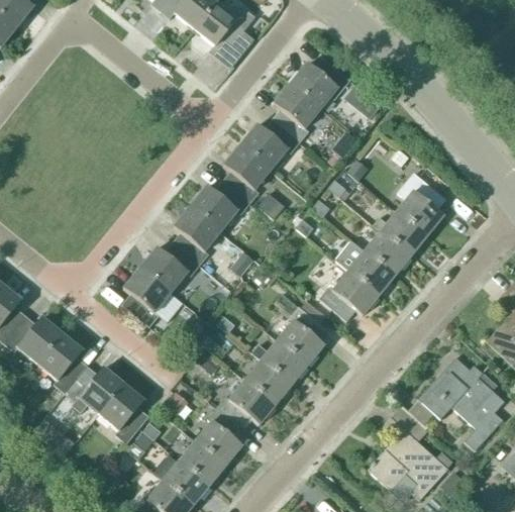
[(0,0),(0,12),(17,26),(33,6),(26,0),(0,0)]
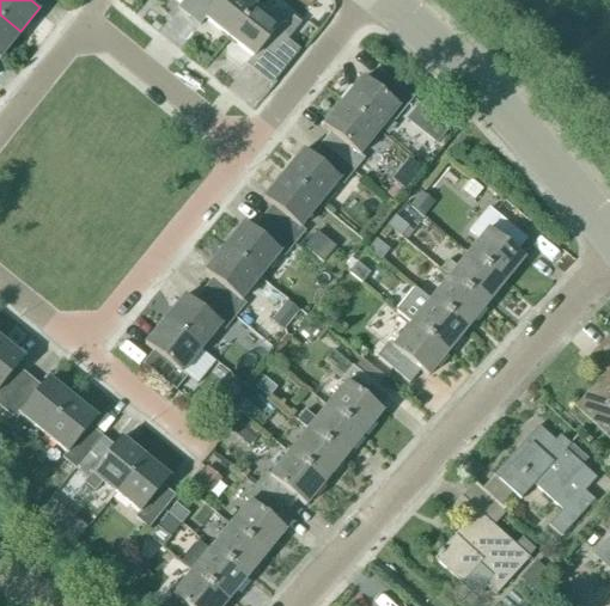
[(189,12),(197,0),(182,0),(180,4),(189,12)]
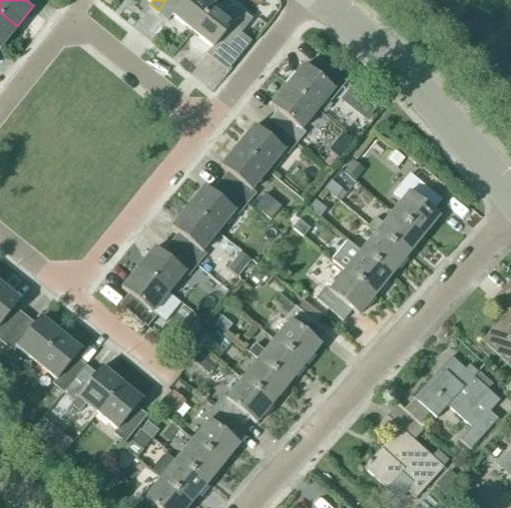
[(192,28),(214,1),(213,0),(165,0),(158,10),(169,18),(173,12),(192,28)]
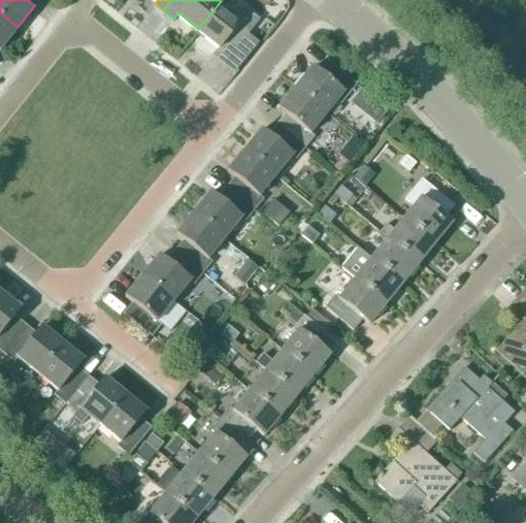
[(221,1),(198,29),(220,46),(215,52),(225,60),(259,17),(248,7),(238,8),(235,12),(221,1)]
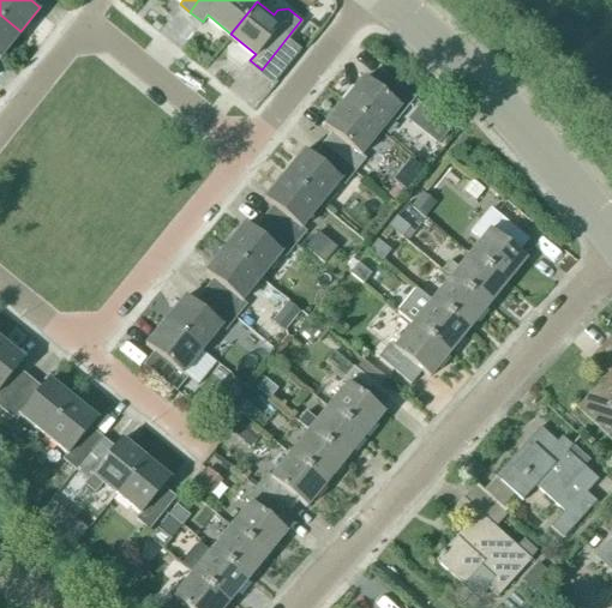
[(0,54),(1,55),(21,31),(0,14),(0,54)]
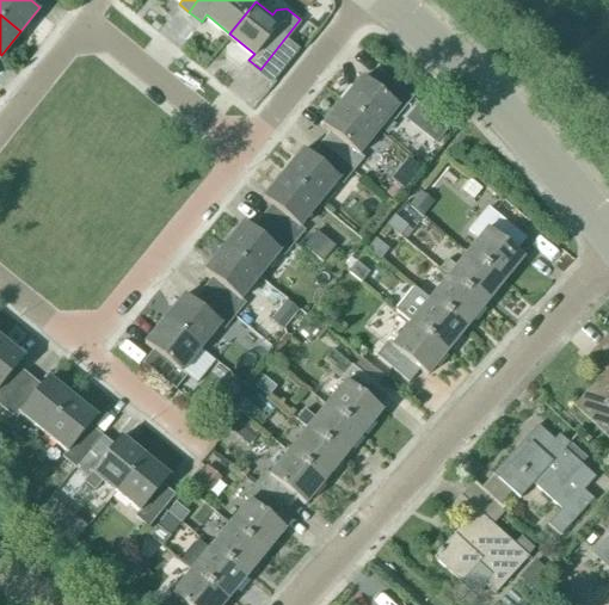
[(344,98),(380,127),(398,104),(404,107),(414,94),(382,68),(371,80),(363,74),(344,98)]
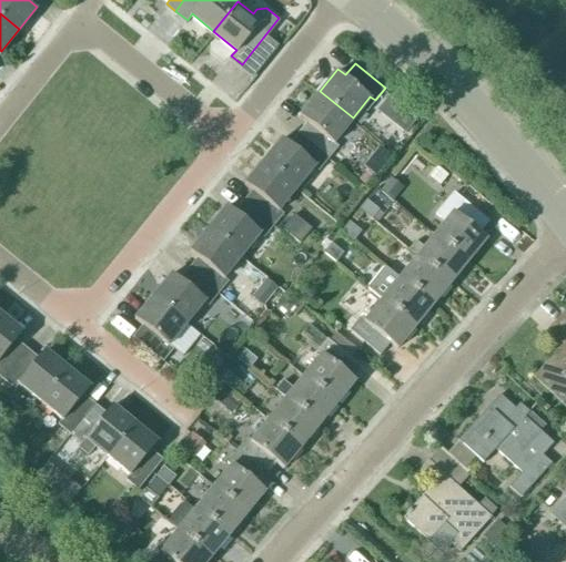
[(335,140),(353,118),(320,91),(301,113),(309,120),(300,131),(330,155),(340,143),(335,140)]
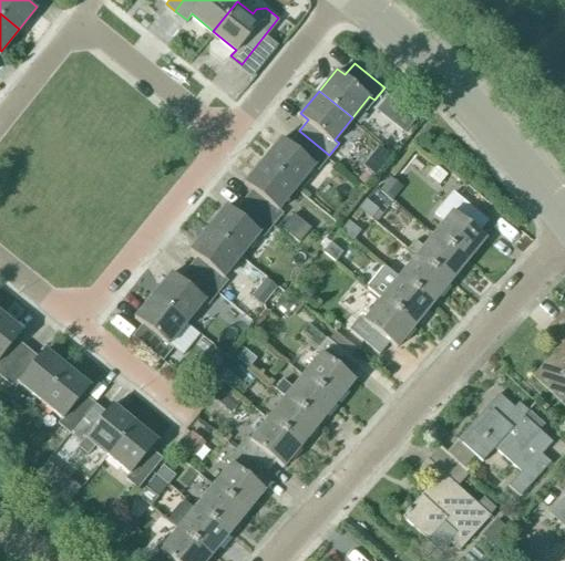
[(319,167),(329,155),(299,131),(289,142),(283,136),(264,158),(297,185),(315,164),(319,167)]
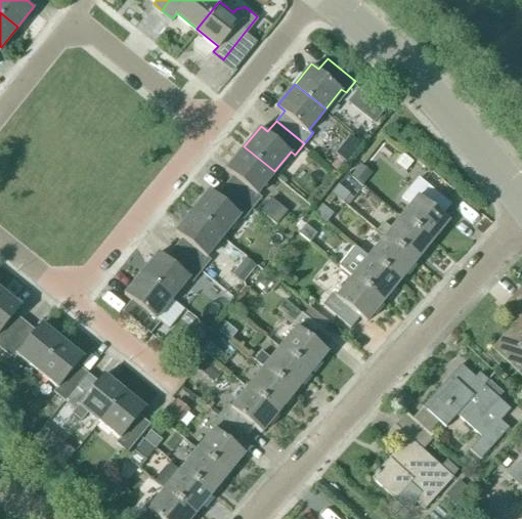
[(258,190),(274,171),(244,146),(227,167),(234,172),(225,183),(254,206),(263,195),(258,190)]
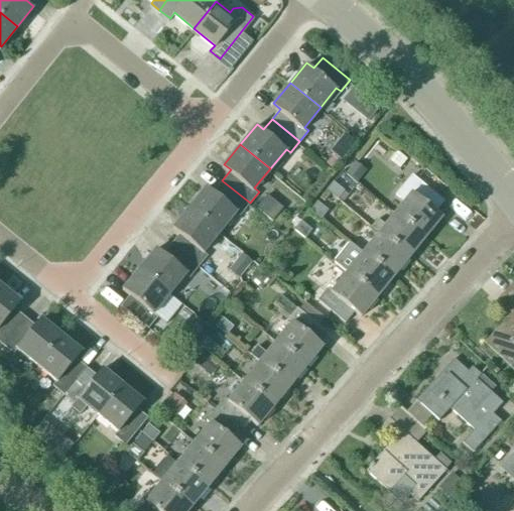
[(395,212),(425,236),(442,215),(436,210),(444,199),(417,176),(408,187),(412,192),(395,212)]
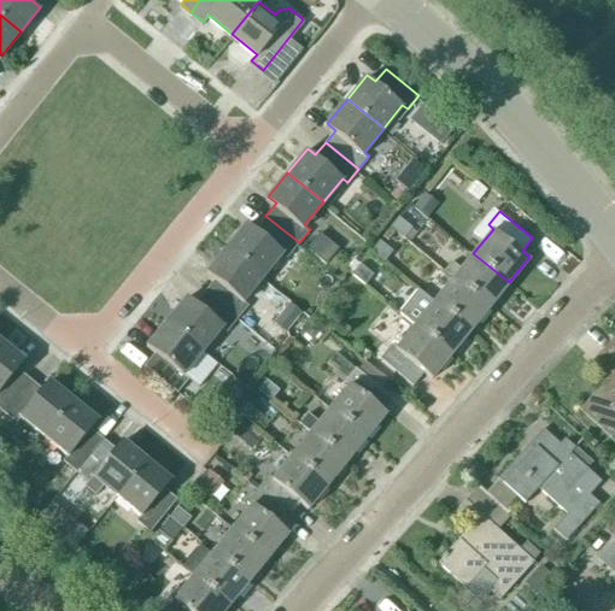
[(405,234),(414,224),(400,213),(392,223),(405,234)]
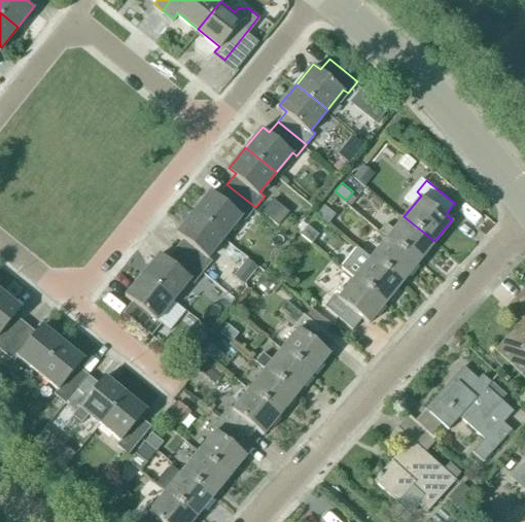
[(246,218),(255,207),(226,184),(218,195),(211,189),(194,210),(224,236),(242,214),(246,218)]
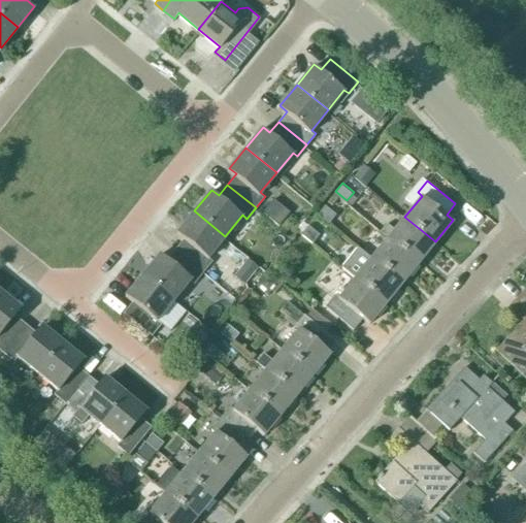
[(331,221),(337,213),(326,203),(320,211),(331,221)]
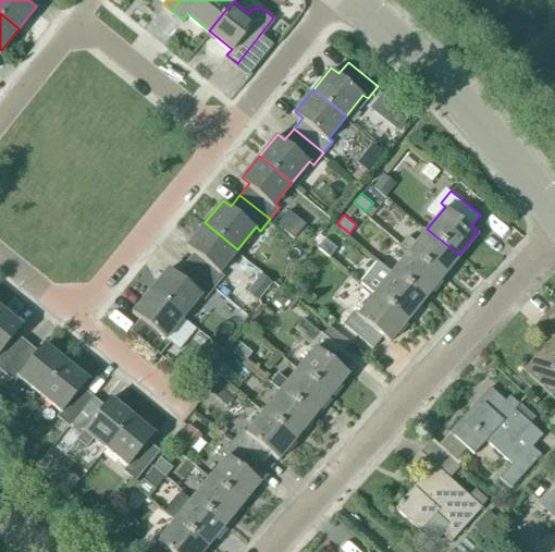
[(221,269),(237,249),(205,222),(187,244),(195,249),(186,260),(216,285),(225,273),(221,269)]
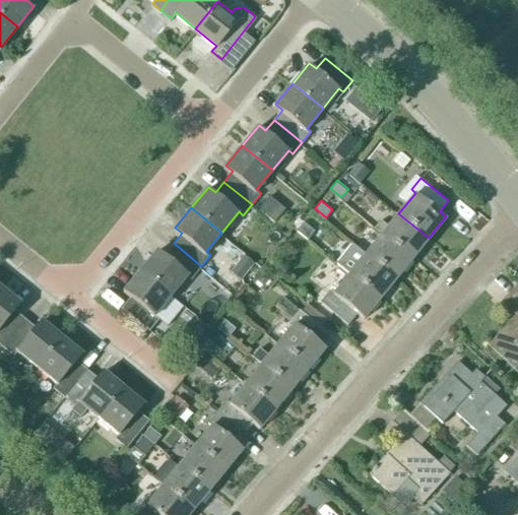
[(412,258),(429,238),(398,213),(390,223),(382,217),(375,226),(383,232),(382,234),(412,258)]
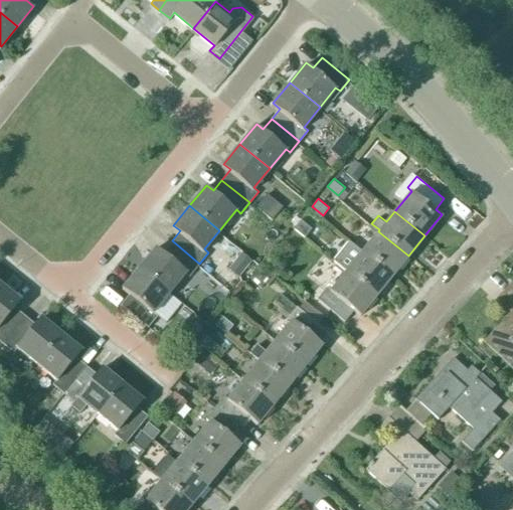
[(306,234),(313,226),(302,217),(295,225),(306,234)]
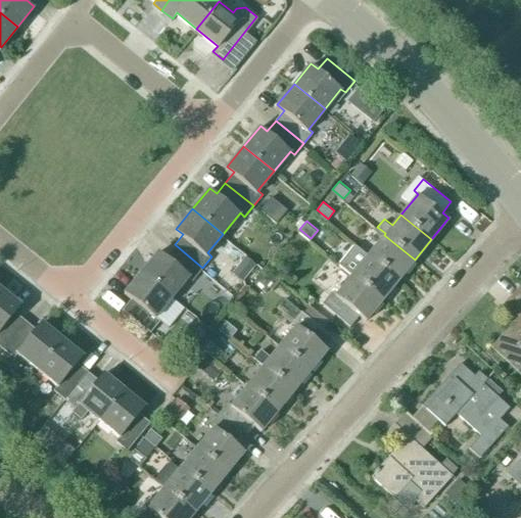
[(398,279),(415,260),(384,235),(368,254),(398,279)]
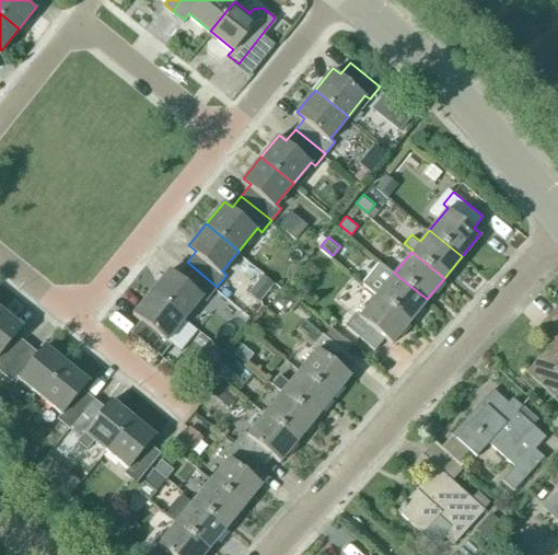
[(207,298),(217,287),(187,262),(177,274),(171,267),(152,289),(185,316),(202,295),(207,298)]
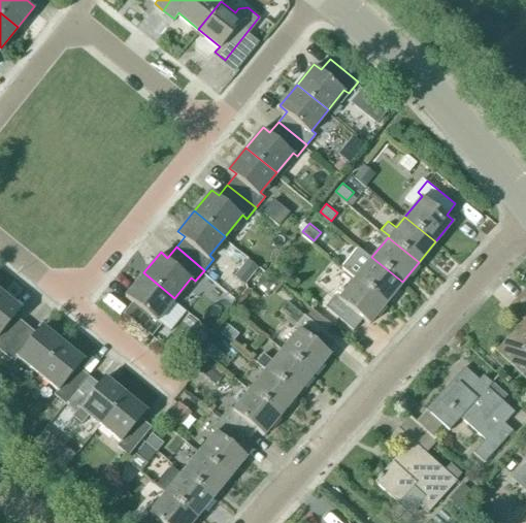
[(386,302),(402,282),(371,257),(355,276),(386,302)]
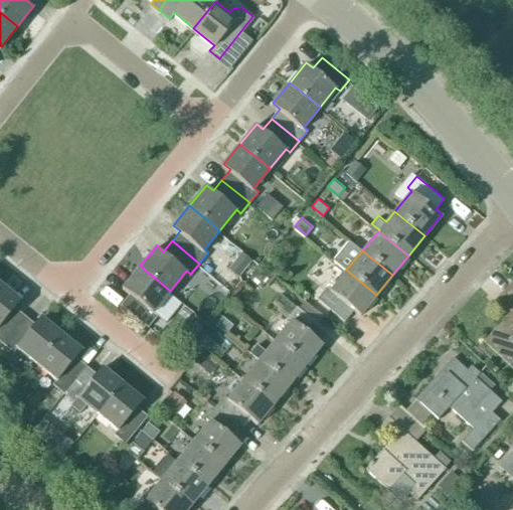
[(154,310),(170,291),(140,266),(124,287),(131,292),(122,303),(149,325),(159,314),(154,310)]
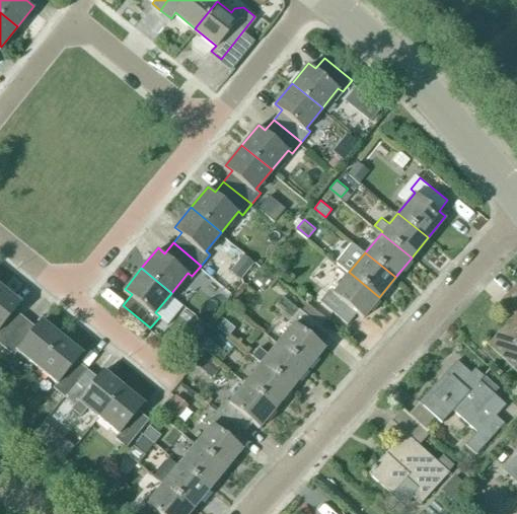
[(364,315),(379,297),(349,272),(335,291),(330,287),(320,299),(349,321),(357,310),(364,315)]
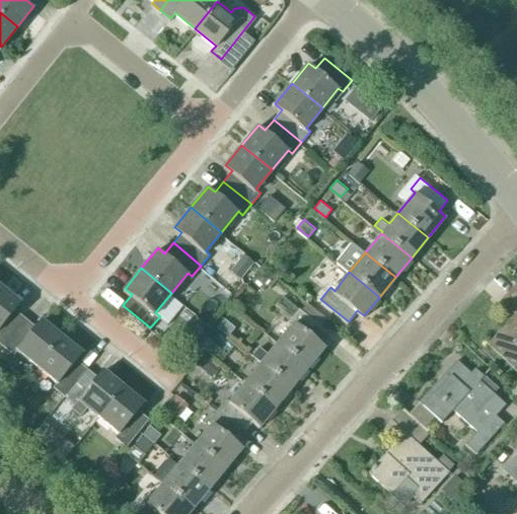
[(516,282),(501,298),(516,311),(488,342),(515,366),(516,364),(516,282)]
